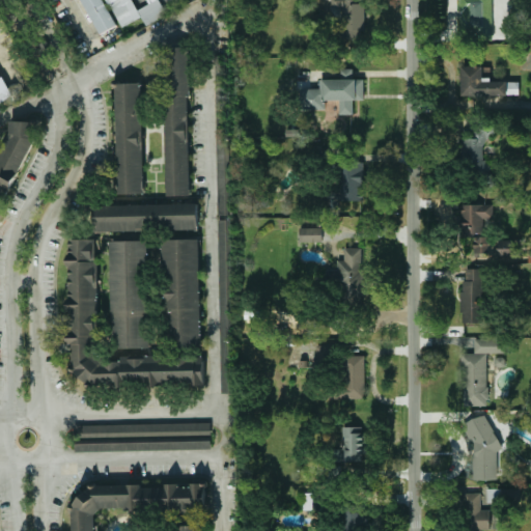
[(116,25),(103,0),(82,0),(100,33),(116,25)]
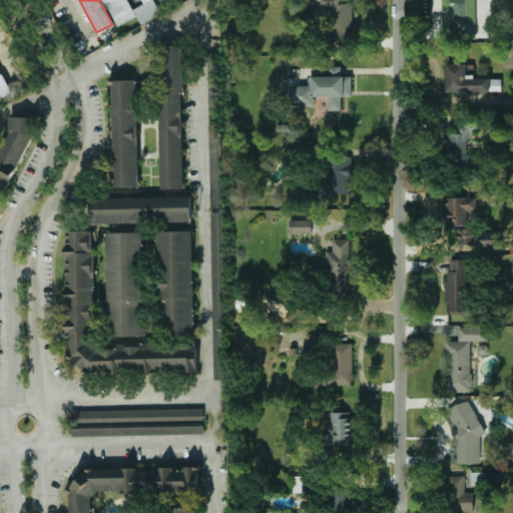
[(103,0),(116,25),(136,15),(140,22),(159,13),(152,0),(141,0),(143,4),(132,9),(127,0),(103,0)]
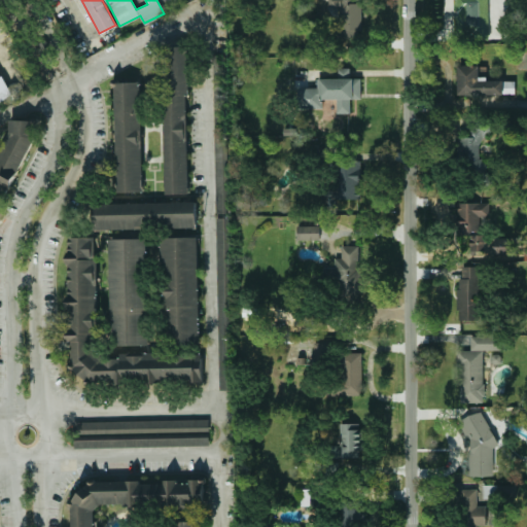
[(327,0),(327,5),(338,5),(338,35),(360,36),(360,0),(327,0)]
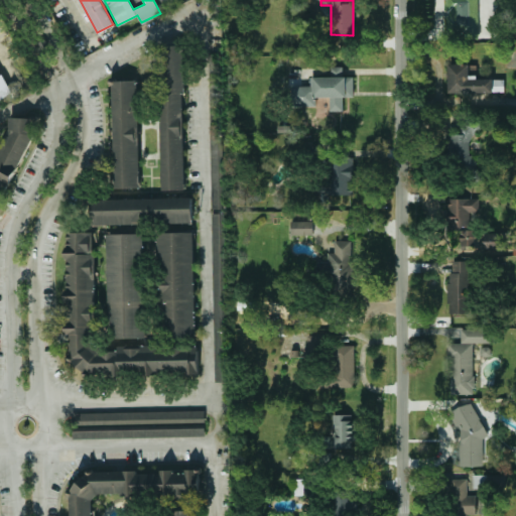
[(477,0),(445,0),(445,36),(478,35),(477,0)]
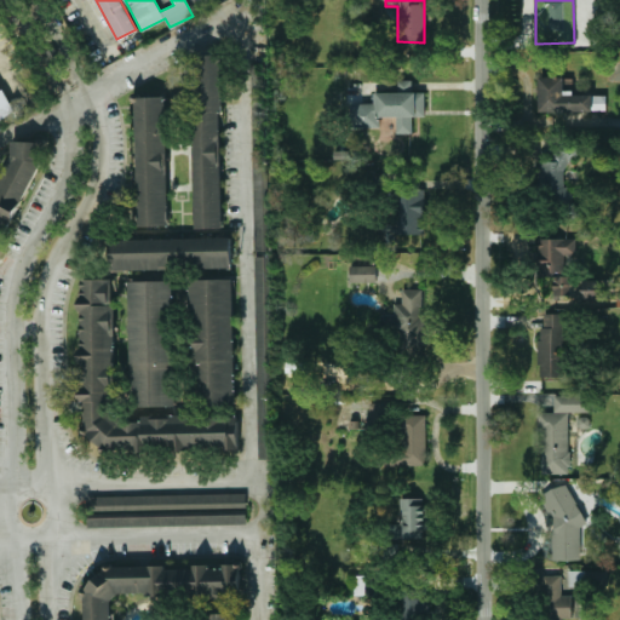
[(224,227),(218,53),(190,55),(196,228),(224,227)]
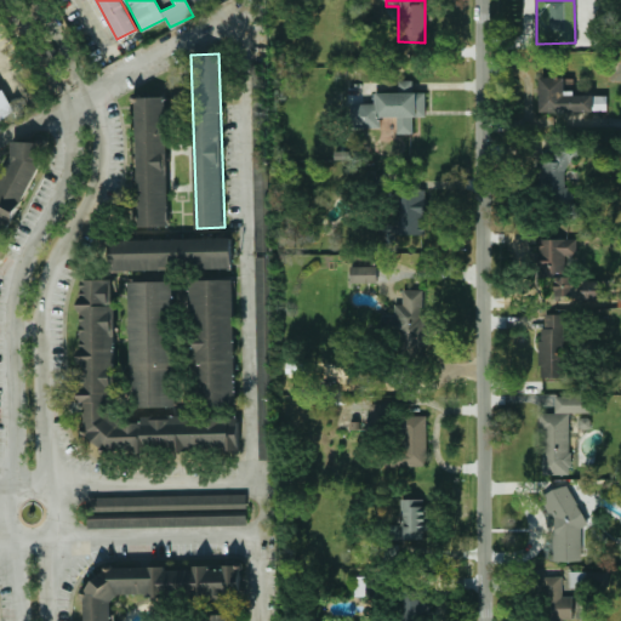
[(539,109),(605,110),(607,93),(573,93),(573,77),(540,77),(539,109)]
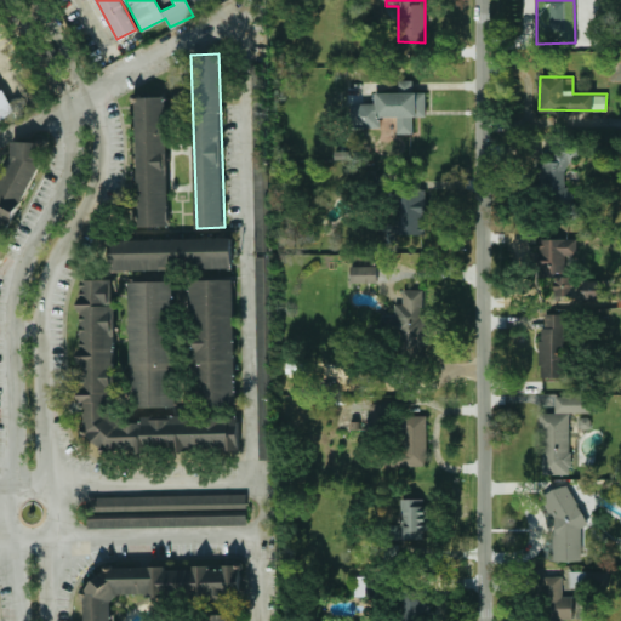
[(0,119),(15,112),(0,84),(0,119)]
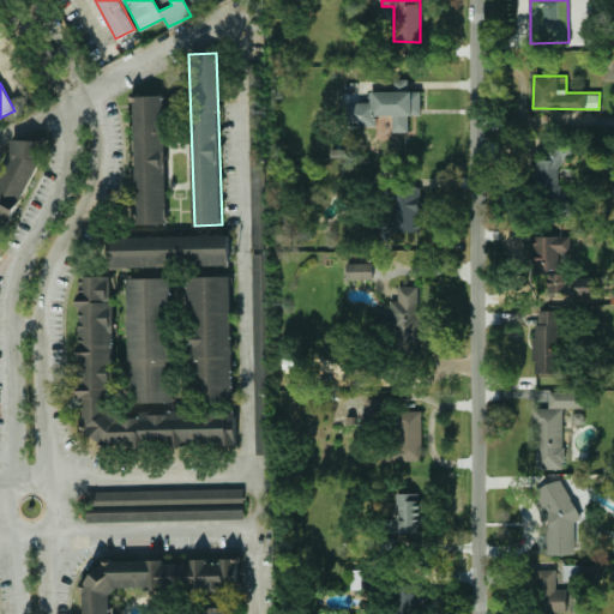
[(420,90),(369,90),(369,101),(347,101),(347,125),(374,125),(374,114),(391,114),(392,131),(407,131),(407,114),(420,114),(420,90)]
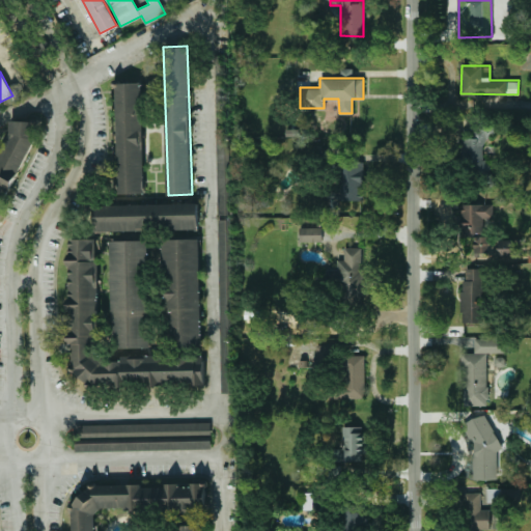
[(117,193),(143,192),(141,82),(115,82),(117,193)]
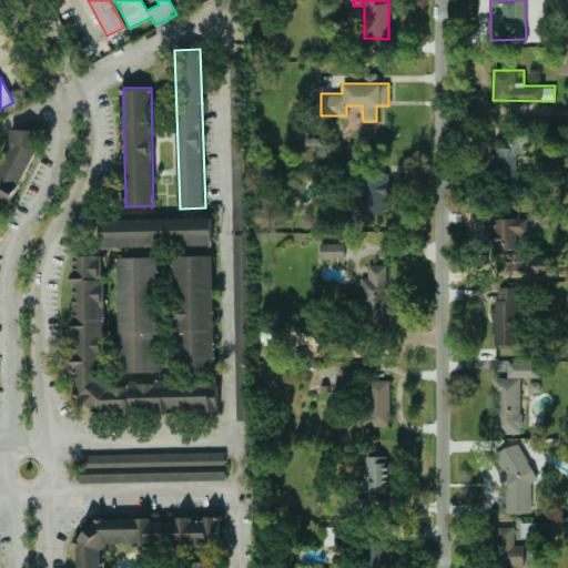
[(232,230),(245,229),(244,93),(230,93),(232,230)]
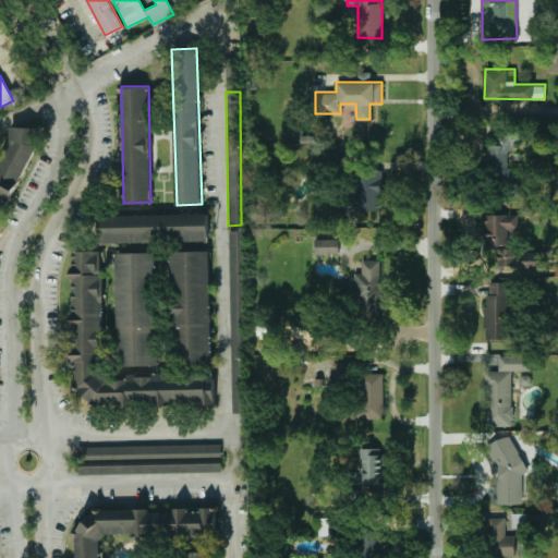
[(0,154),(0,202),(10,204),(37,141),(38,128),(10,125),(9,136),(0,154)]
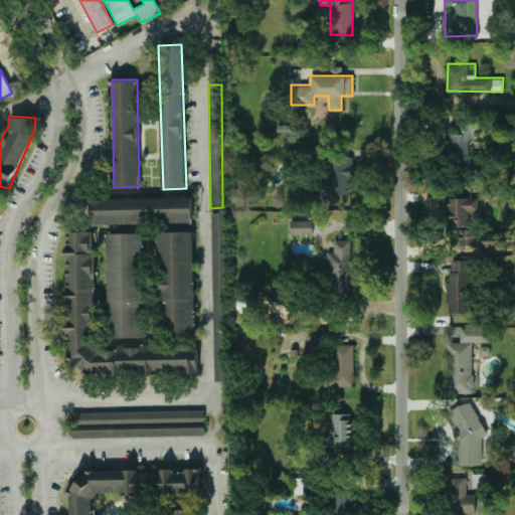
[(445,132),(448,166),(464,164),(466,180),(475,179),(470,134),(479,133),(478,120),(459,122),(460,131),(445,132)]
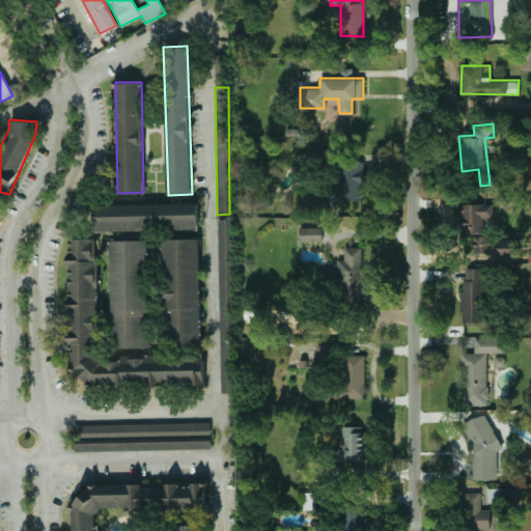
[(285,128),(298,128),(298,135),(285,136),(285,128)]
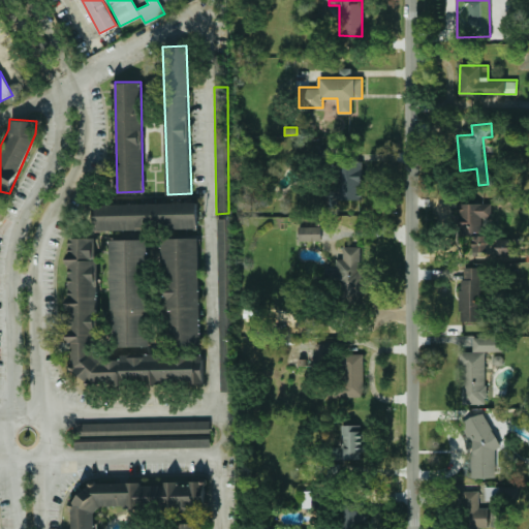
[(361,160),(334,160),(335,198),(362,198),(361,160)]
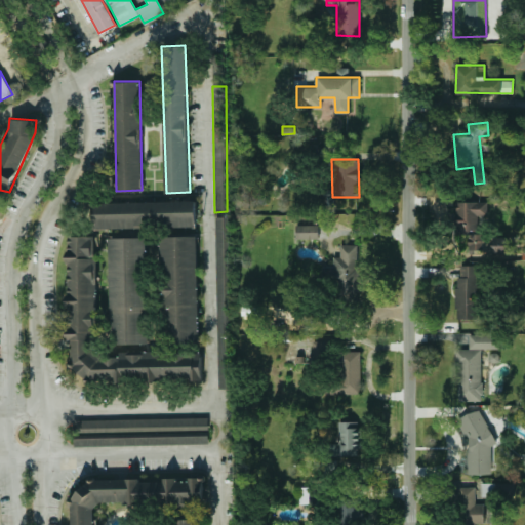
[(195,226),(195,200),(91,202),(91,228),(195,226)]
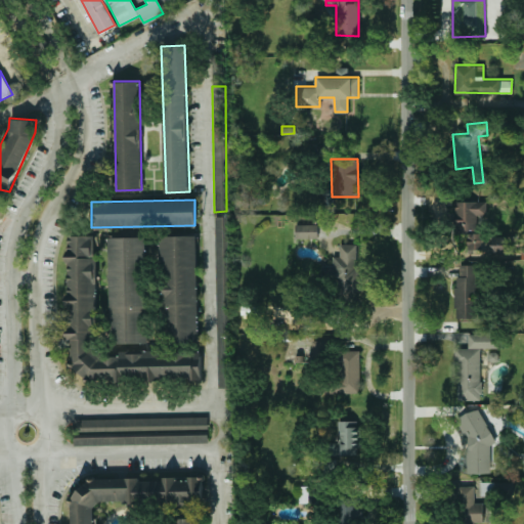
[(453,233),(466,232),(466,250),(481,249),(481,216),(486,215),(486,201),(453,201),(453,233)]
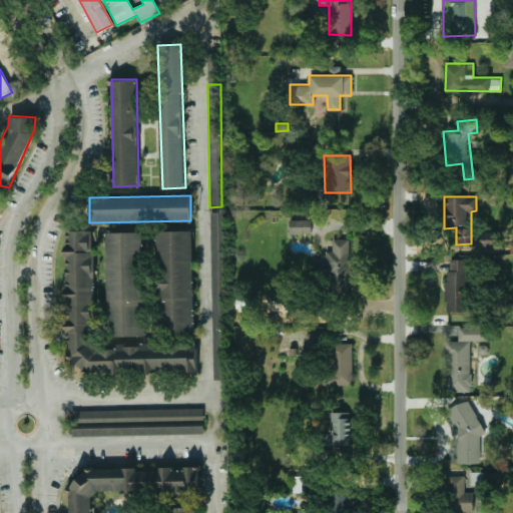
[(289,218),(311,218),(311,231),(289,231),(289,218)]
